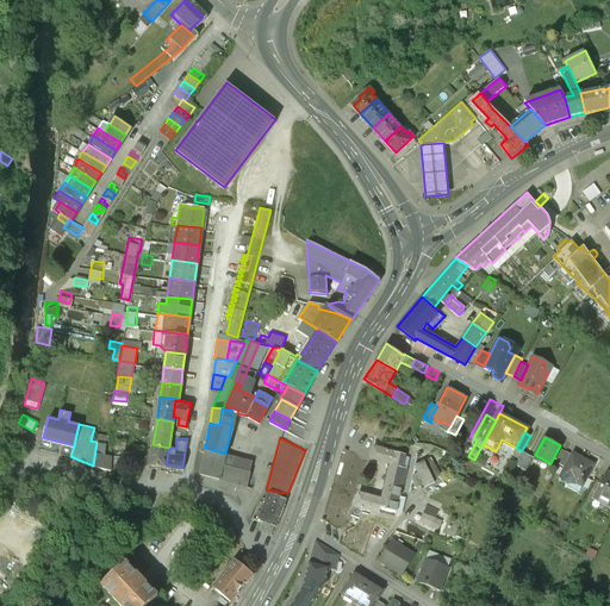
[(23,445),(11,439),(8,445),(19,451),(23,445)]
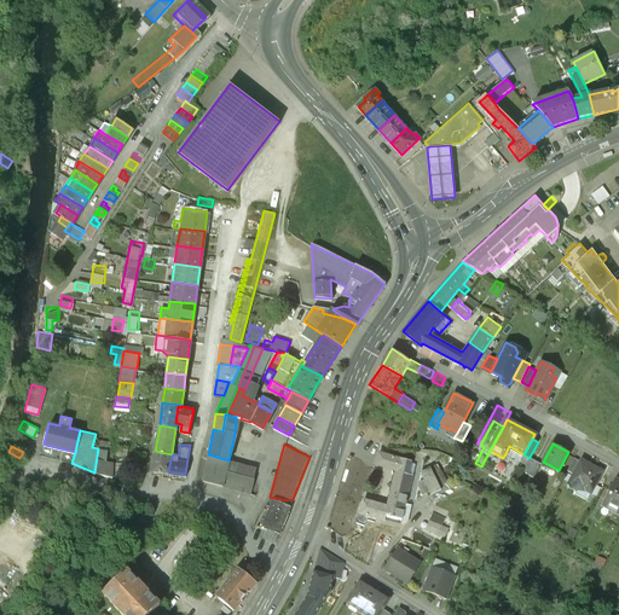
[(108,450),(98,448),(94,473),(113,475),(114,460),(106,460),(108,450)]
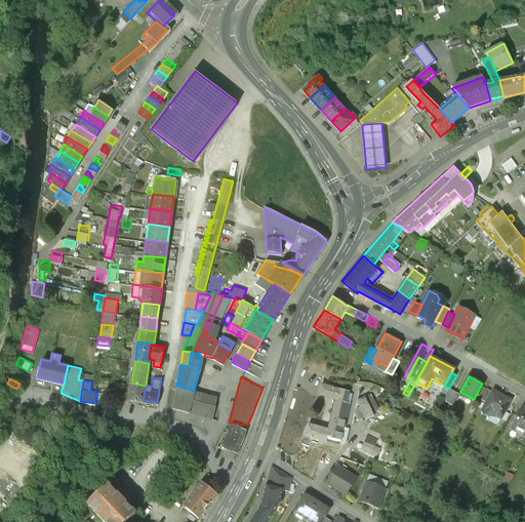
[(146,386),(131,383),(128,398),(143,400),(145,390),(146,386)]
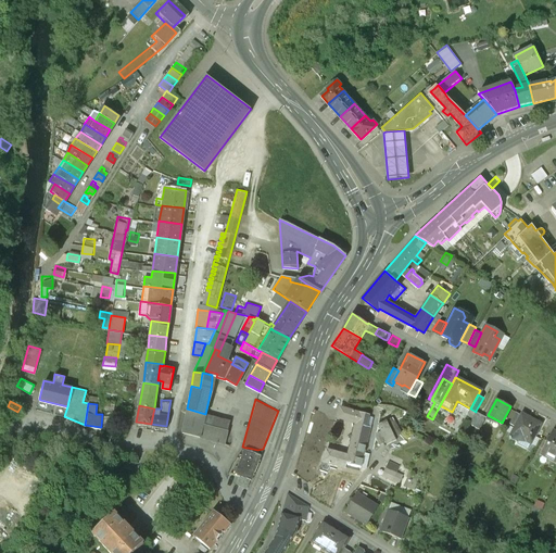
[(386,405),(379,409),(382,415),(389,412),(386,405)]
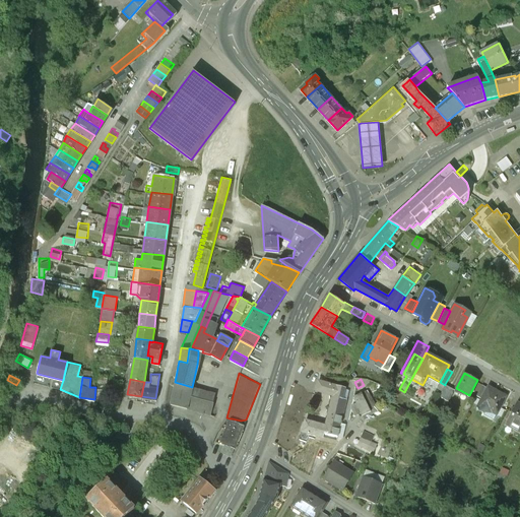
[(423,385),(411,379),(404,392),(429,405),(436,392),(423,385)]
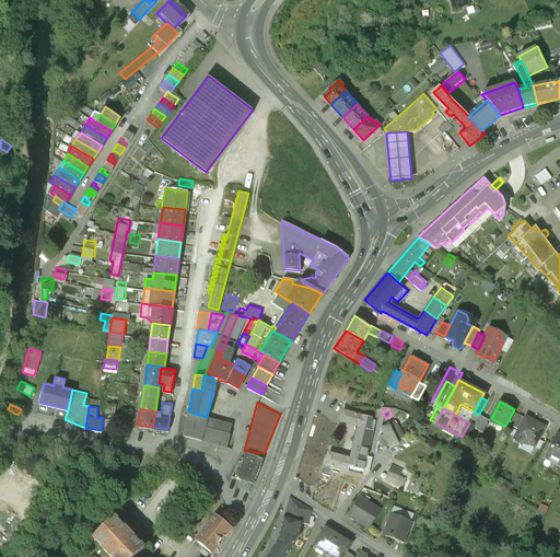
[(372,419),(346,409),(342,419),(358,425),(350,459),(330,452),(323,472),(329,474),(334,465),(347,470),(349,466),(364,470),(372,429),(368,429),(372,419)]
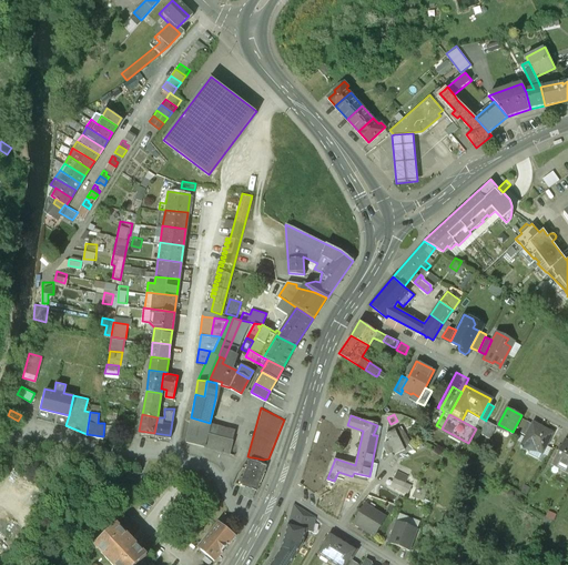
[(210,423),(191,417),(189,429),(188,427),(185,441),(204,445),(210,423)]
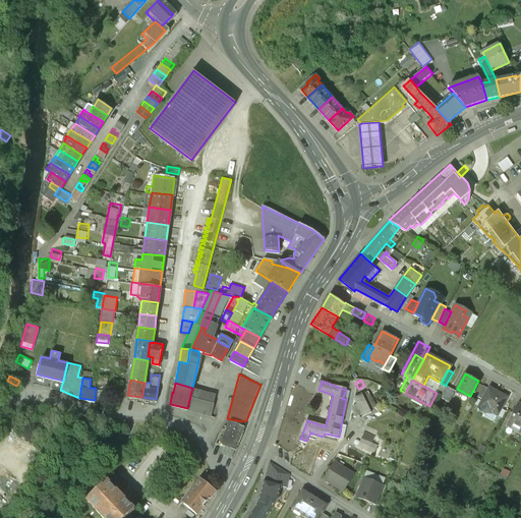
[(454,389),(446,385),(446,386),(440,397),(448,401),(454,389)]
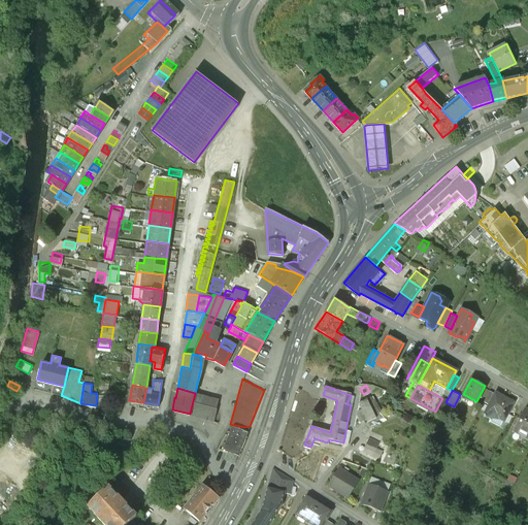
[(490,390),(484,400),(489,403),(495,393),(490,390)]
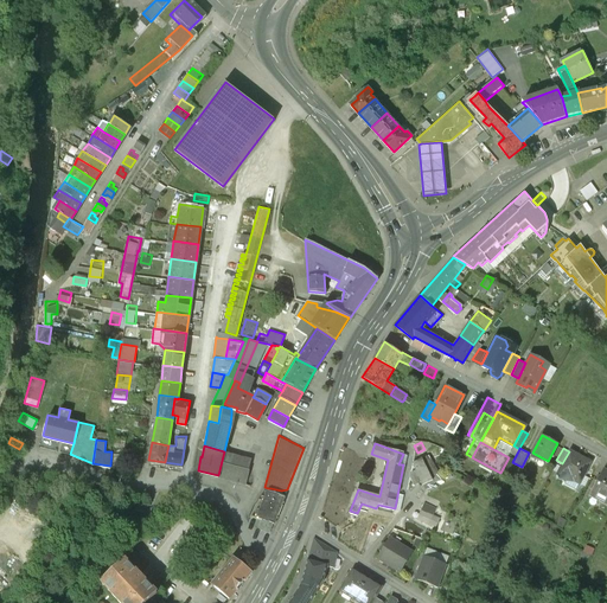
[(590,461),(569,450),(569,451),(562,463),(556,475),(555,475),(557,478),(558,478),(568,479),(570,475),(576,478),(576,480),(580,482),(590,461)]
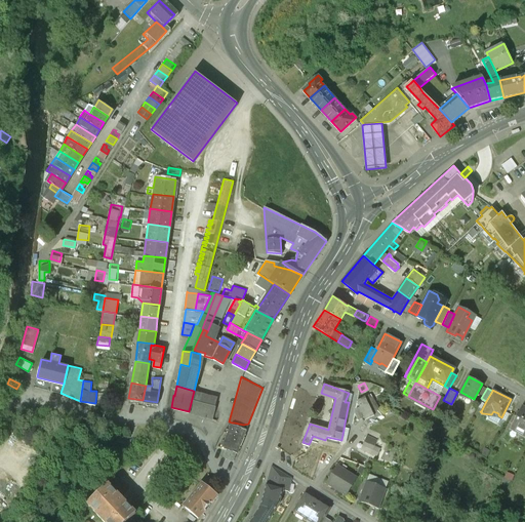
[(216,397),(194,391),(189,411),(211,417),(216,397)]
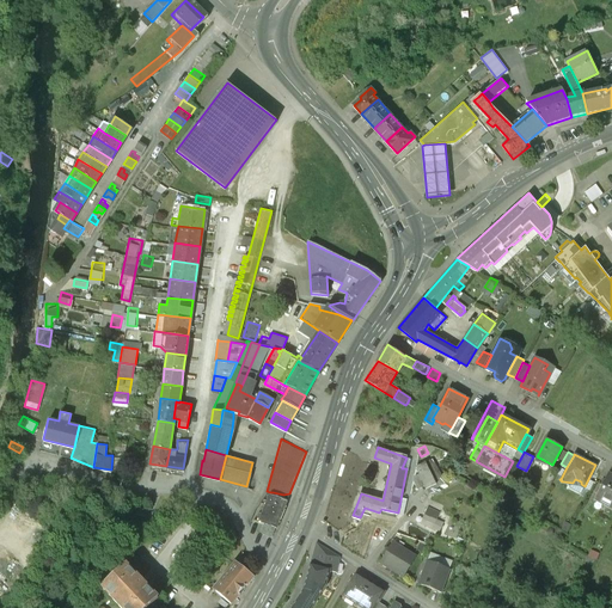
[(433,458),(427,460),(438,483),(436,483),(438,485),(446,481),(433,458)]
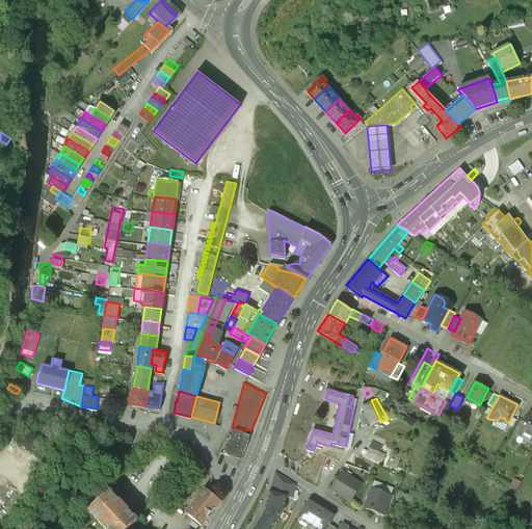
[(371,400),(363,404),(365,410),(366,410),(371,424),(374,422),(375,424),(378,423),(377,421),(379,420),(380,420),(371,400)]
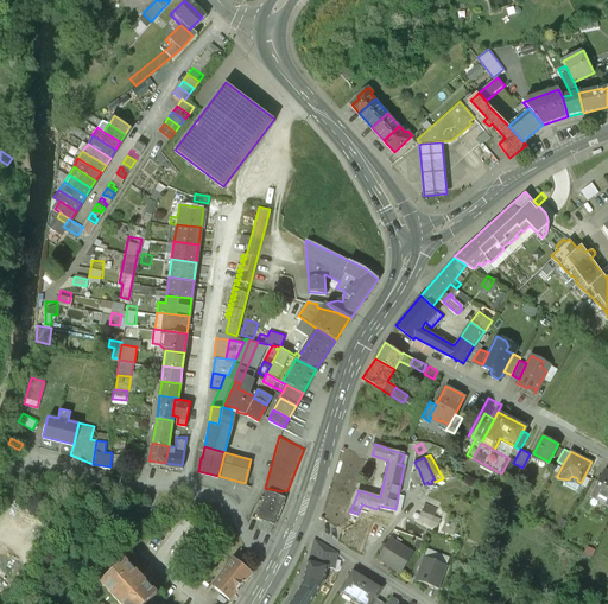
[(607,470),(605,469),(591,495),(607,503),(607,470)]
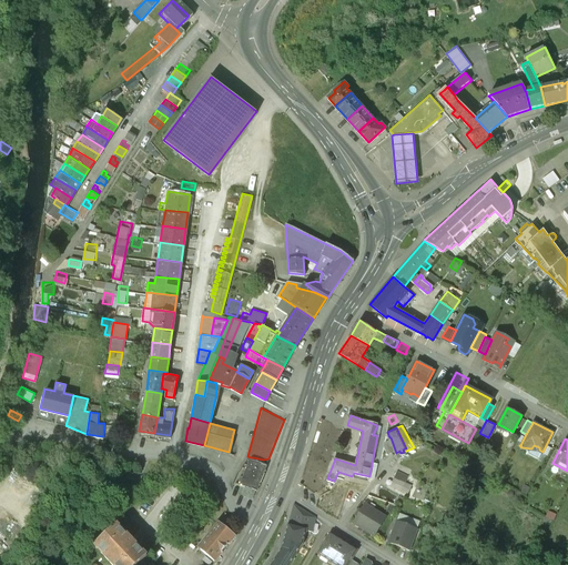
[(90,451),(77,447),(74,455),(88,458),(90,451)]
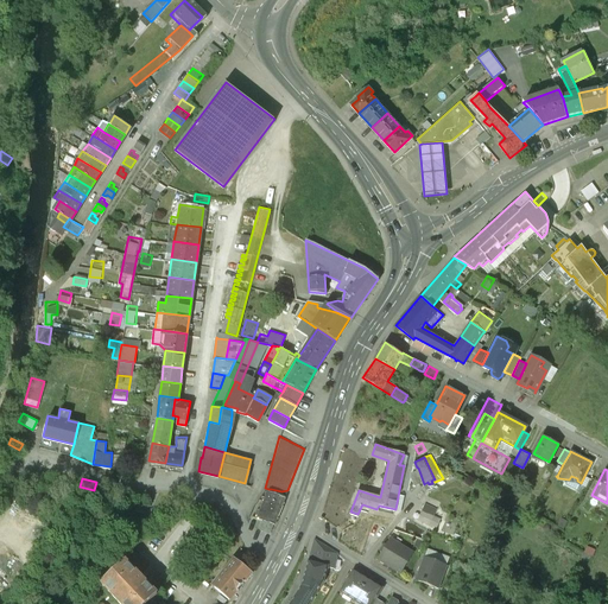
[(135,493),(100,483),(99,489),(133,498),(135,493)]
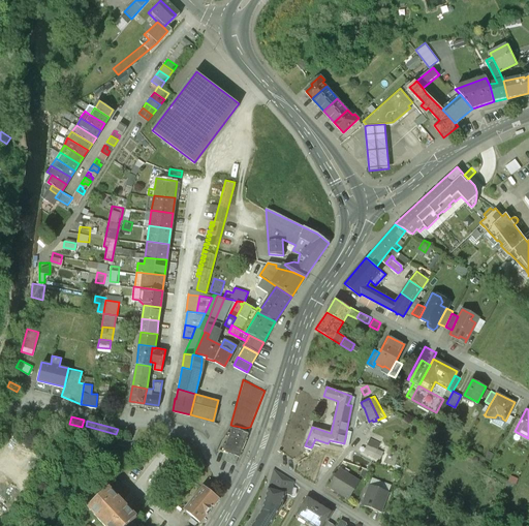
[(248,432),(232,427),(224,450),(227,451),(238,455),(248,432)]
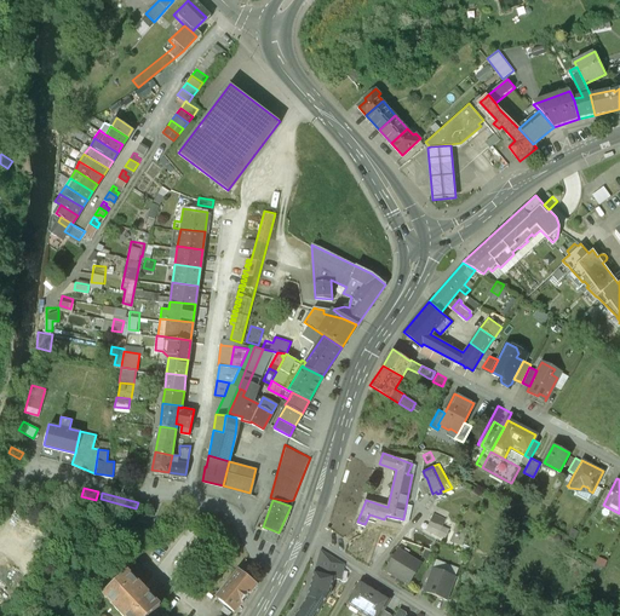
[(429,529),(436,533),(436,531),(446,537),(452,525),(442,520),(441,523),(434,519),(429,529)]
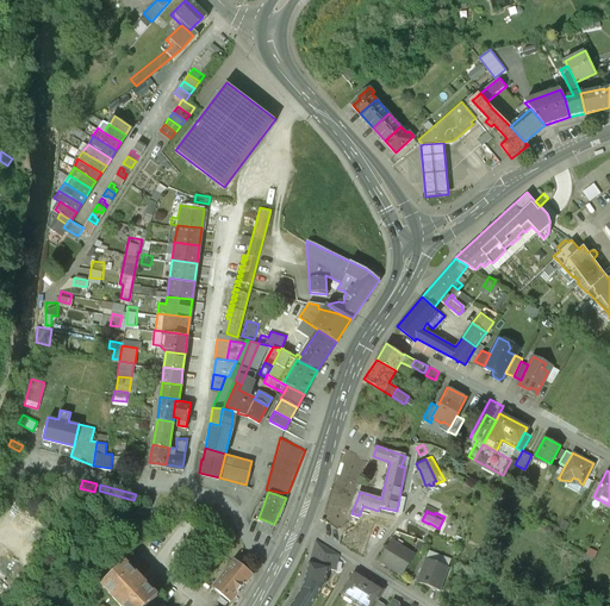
[(271,533),(274,524),(262,519),(259,529),(271,533)]
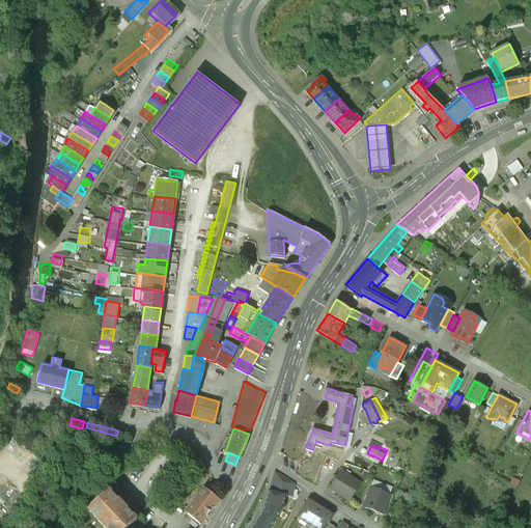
[(274,469),(263,510),(251,527),(268,527),(282,506),(285,493),(291,495),(295,482),(274,469)]
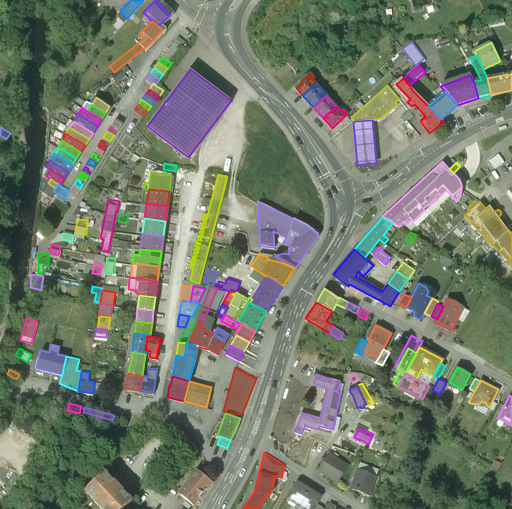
[(347,465),(329,454),(326,458),(324,457),(320,464),(322,465),(319,470),(337,481),(347,465)]
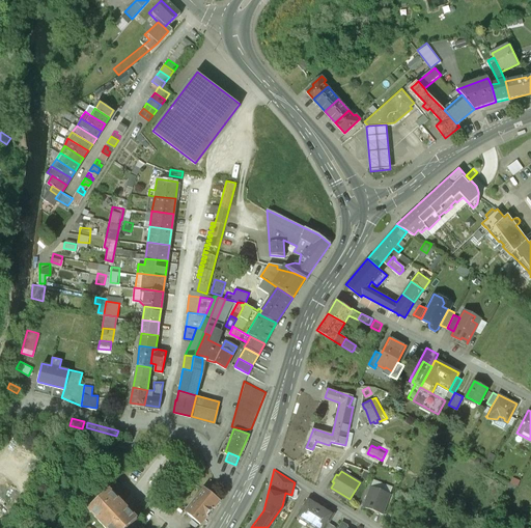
[(389,493),(371,487),(364,505),(382,511),(389,493)]
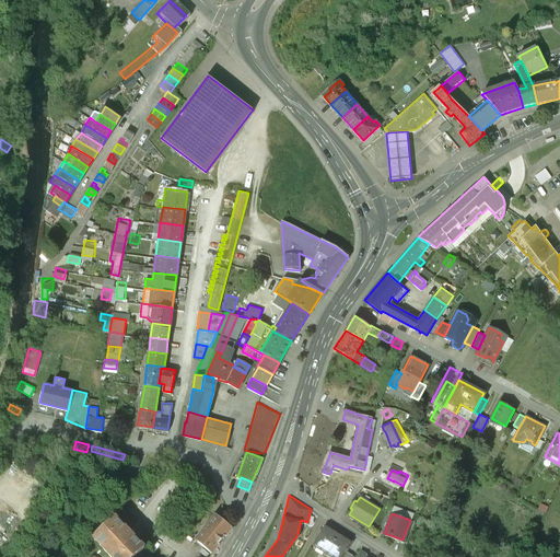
[(231,529),(216,515),(197,538),(212,552),(231,529)]
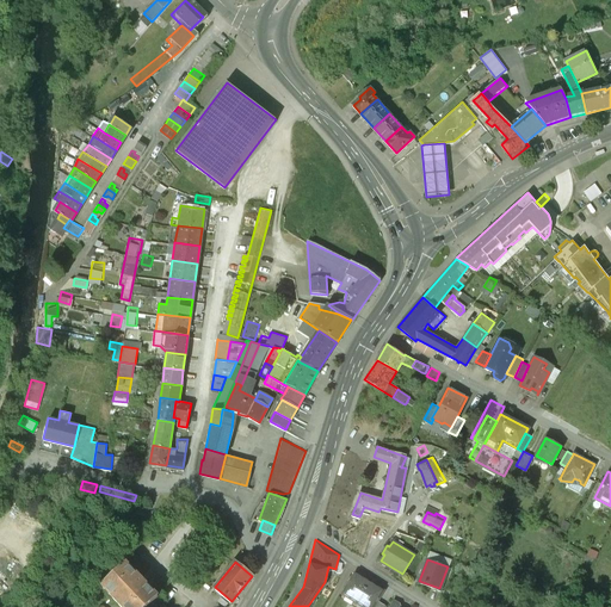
[(158,595),(125,563),(102,586),(122,606),(144,606),(152,601),(158,595)]
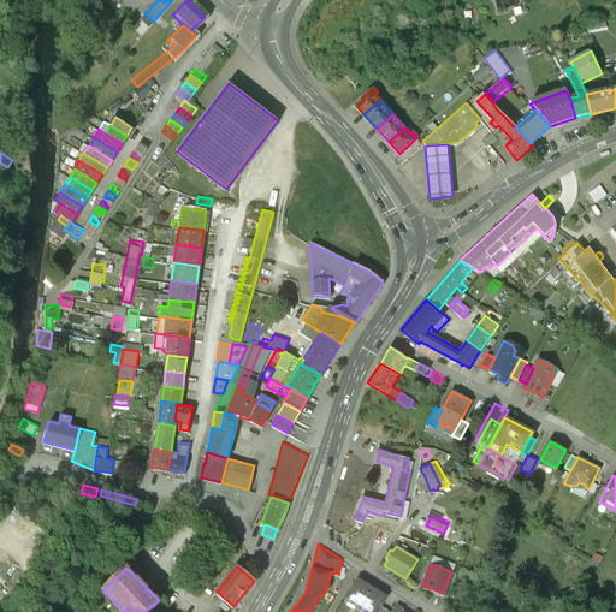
[(373,584),(357,576),(345,596),(360,606),(373,584)]
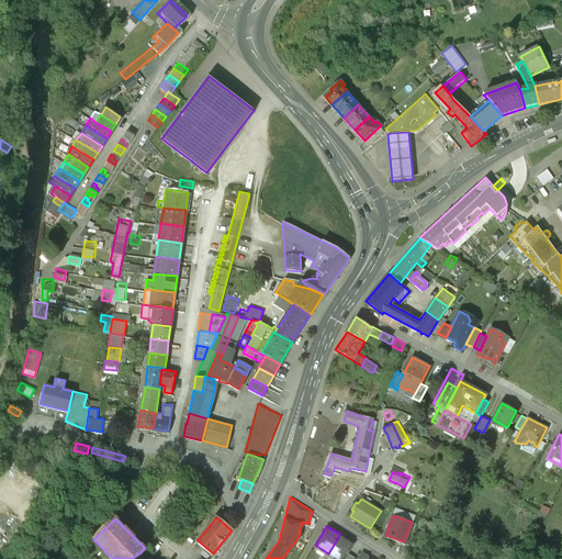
[(353,541),(340,534),(328,554),(337,558),(341,558),(347,551),(353,541)]
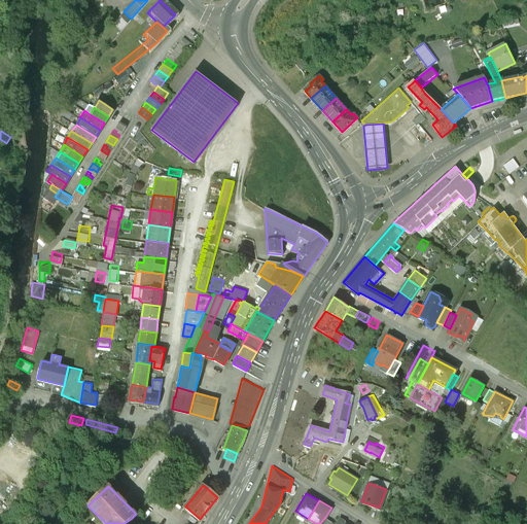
[(143,523),(145,523),(136,514),(131,519),(135,523),(143,523)]
